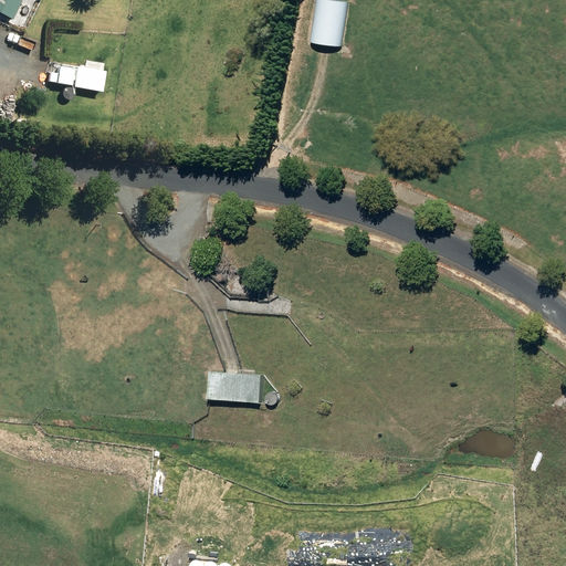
[(0,0),(0,10),(13,17),(21,0),(0,0)]
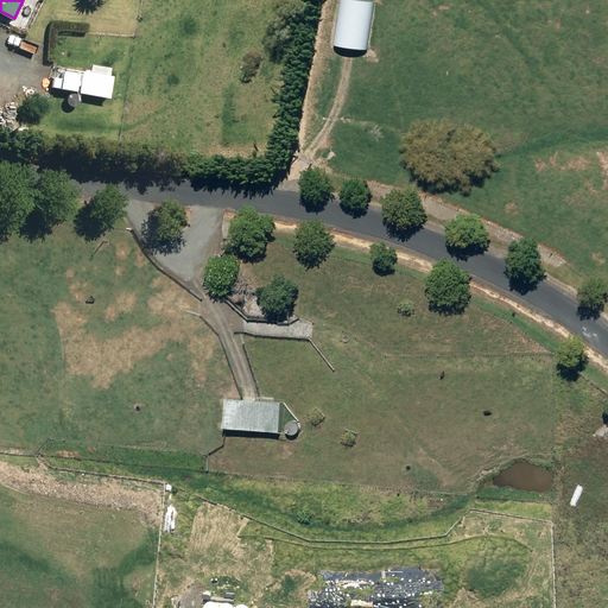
[(347,0),(341,42),(358,44),(371,48),(377,0),(347,0)]
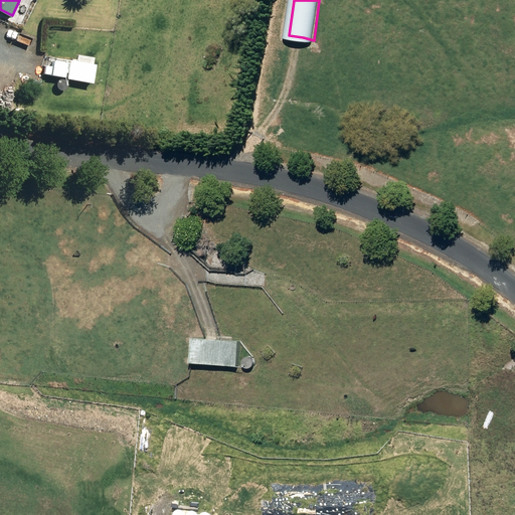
[(77,60),(71,59),(68,77),(95,82),(98,63),(95,63),(96,57),(78,55),(77,60)]
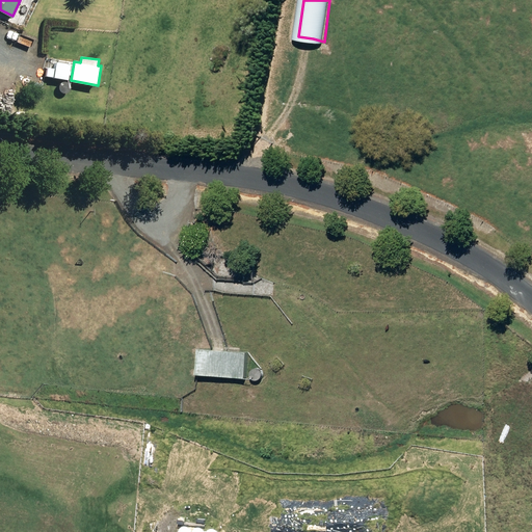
[(69,79),(71,64),(57,62),(56,68),(49,67),(47,76),(69,79)]
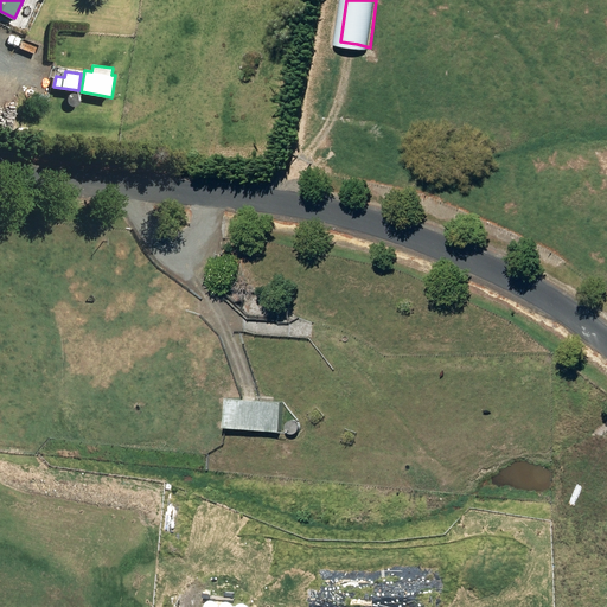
[(281,404),(224,401),(223,430),(279,434),(281,404)]
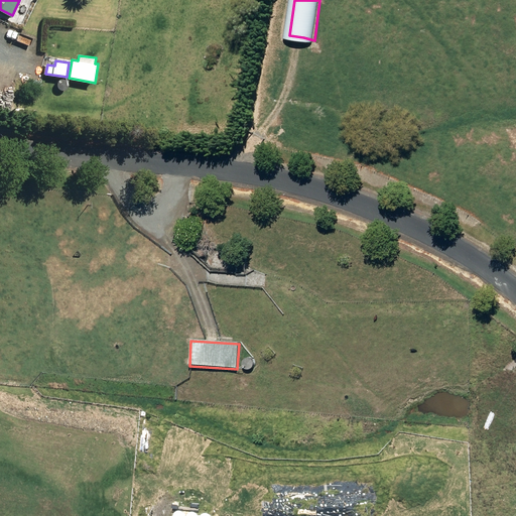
All buildings are outlined.
